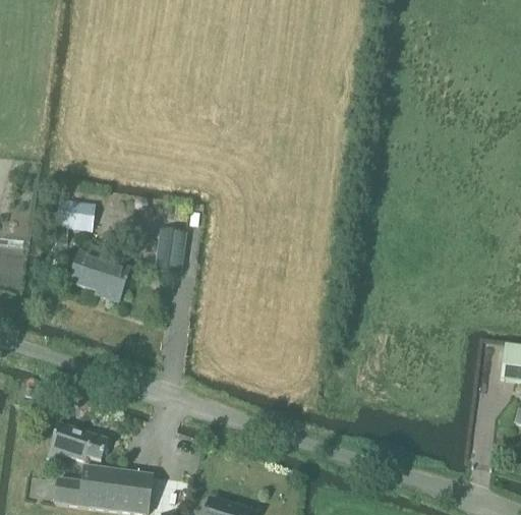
[(59,197),(53,243),(66,244),(68,227),(92,230),(96,203),(59,197)]
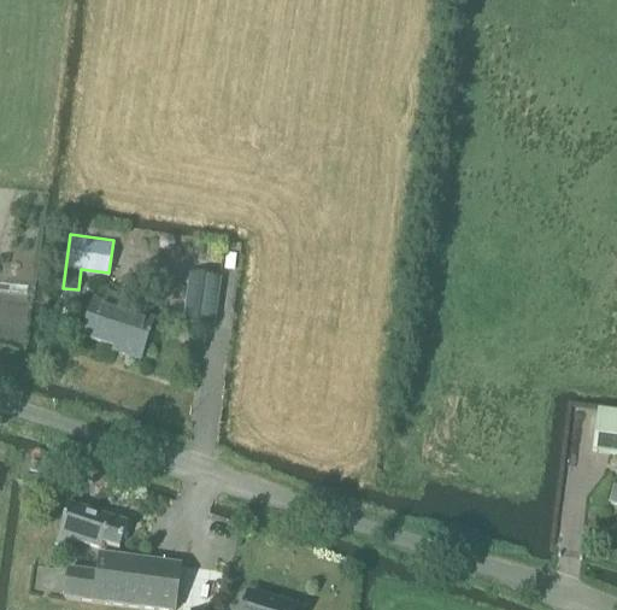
[(216,321),(221,274),(191,270),(186,317),(216,321)]
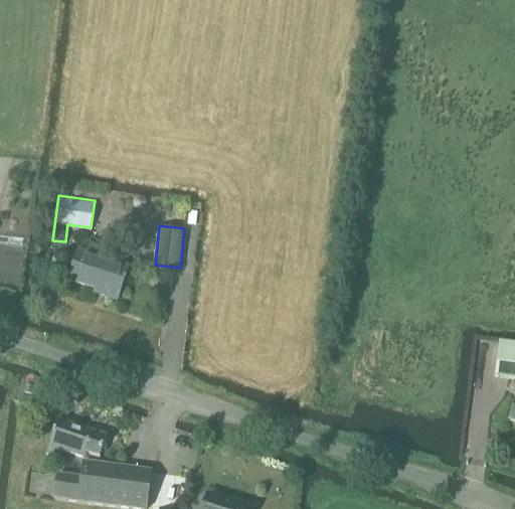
[(103,257),(105,248),(89,242),(86,251),(77,249),(68,276),(102,287),(101,291),(119,297),(129,266),(103,257)]
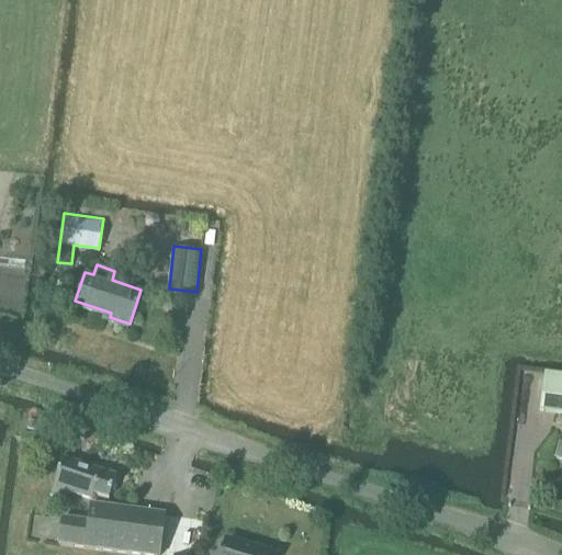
[(561,369),(544,367),(540,407),(561,409),(561,369)]
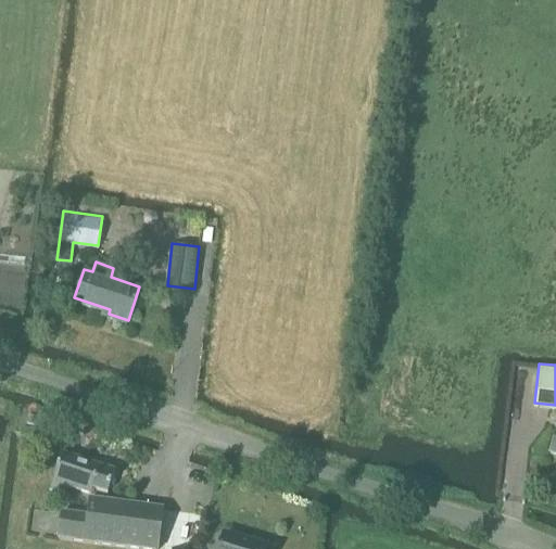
[(108,492),(116,469),(62,450),(50,486),(63,492),(66,483),(91,492),(93,486),(108,492)]
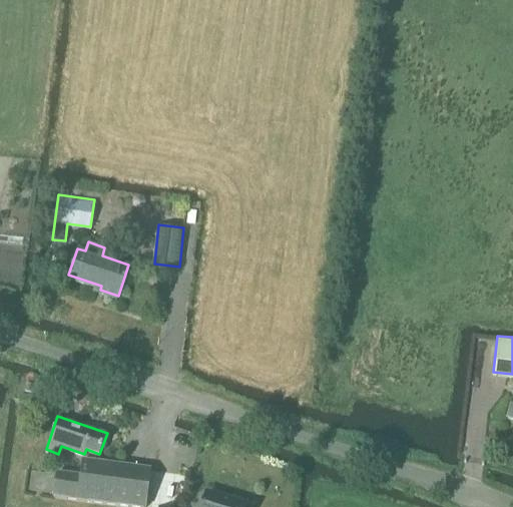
[(146,506),(151,466),(81,457),(79,472),(56,468),(53,494),(146,506)]
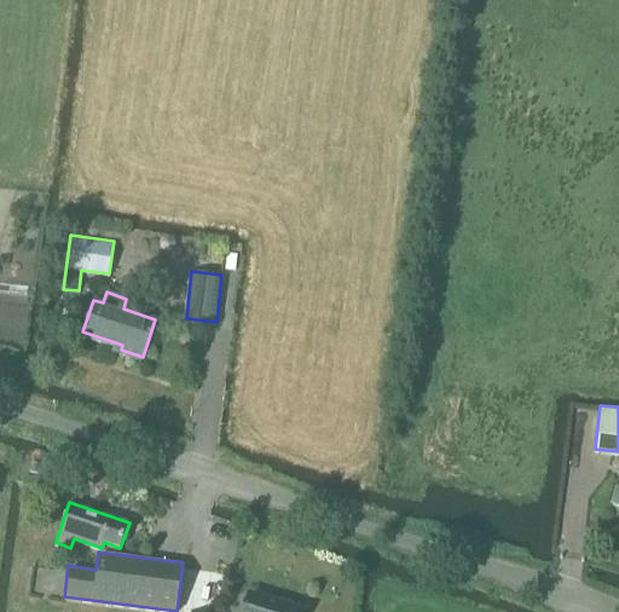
[(194,601),(214,605),(218,573),(197,571),(194,601)]
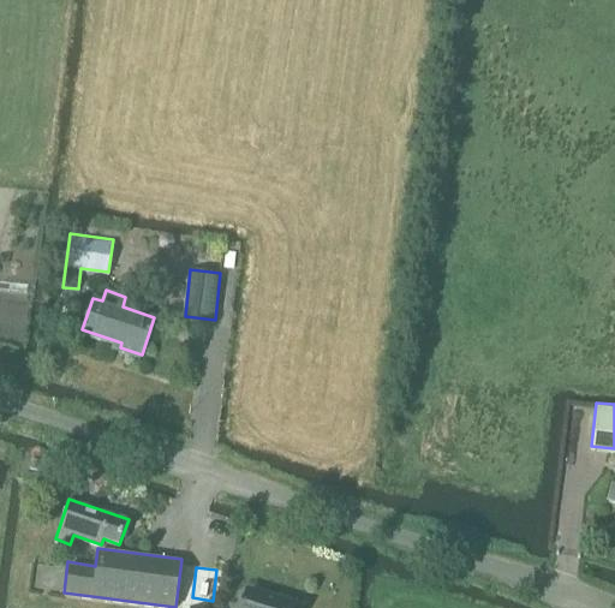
[(293,607),(296,602),(249,588),(242,607),(293,607)]
